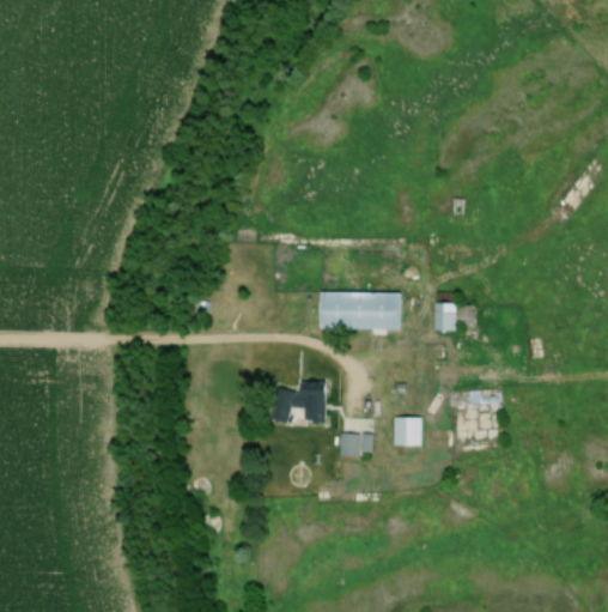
[(401,331),(401,292),(318,292),(318,329),(401,331)]
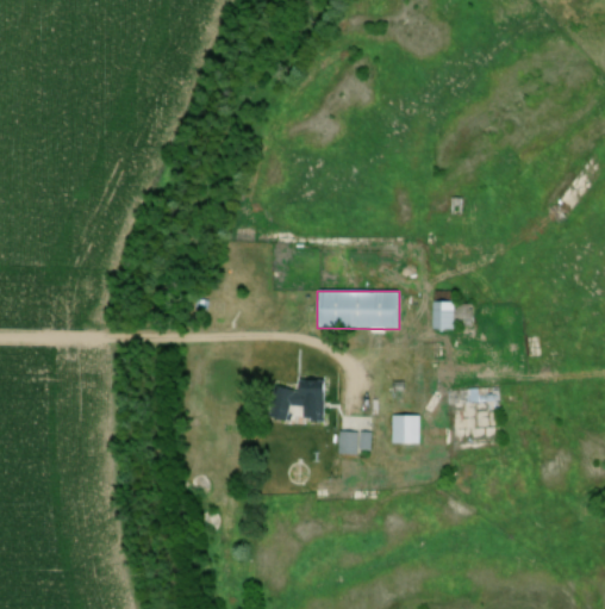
[(435,330),(473,330),(473,303),(435,303),(435,330)]
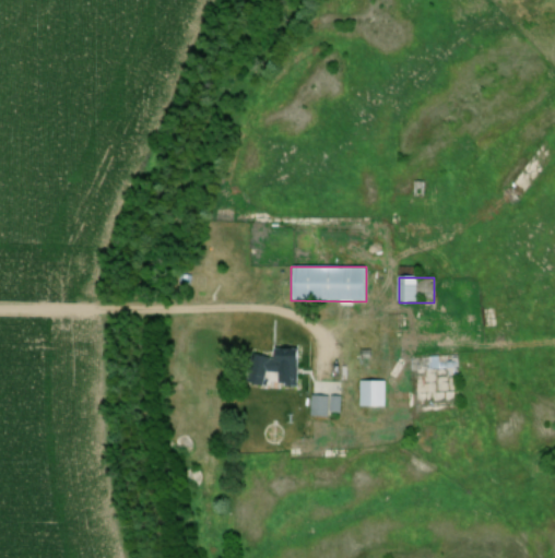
[(297,387),(298,349),(274,348),(274,357),(251,356),(250,383),(266,383),(266,376),(276,376),(276,386),(297,387)]
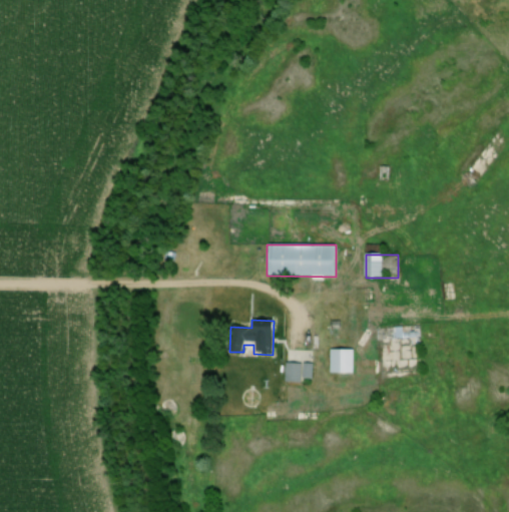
[(375,327),(375,339),(419,339),(419,327),(375,327)]
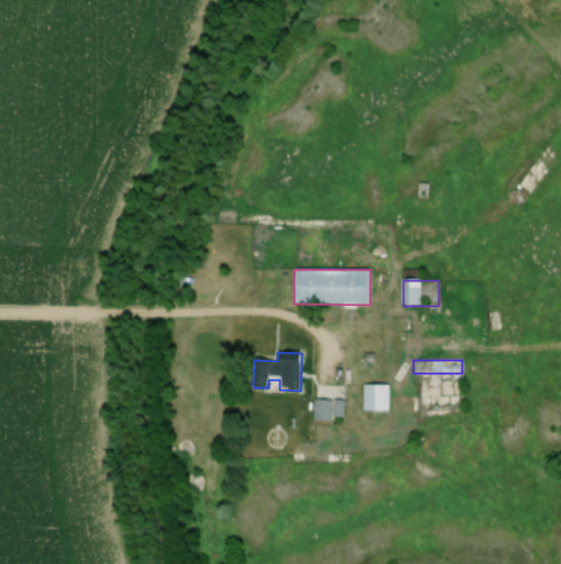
[(363,411),(390,411),(390,384),(363,384),(363,411)]
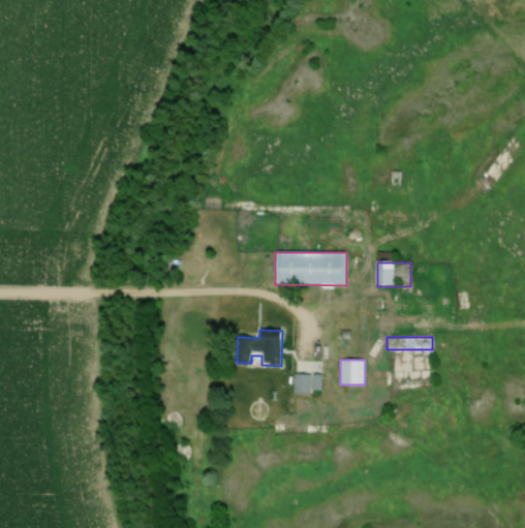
[(310,374),(292,375),(294,391),(310,391),(310,374)]
